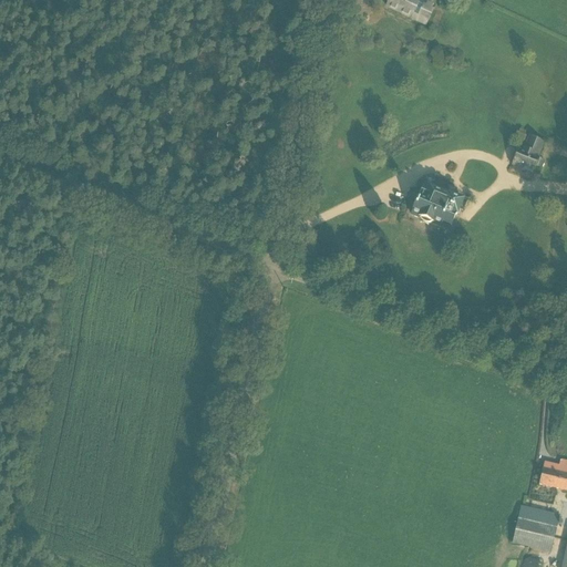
[(435,12),(408,0),(389,0),(387,8),(430,27),(435,12)]
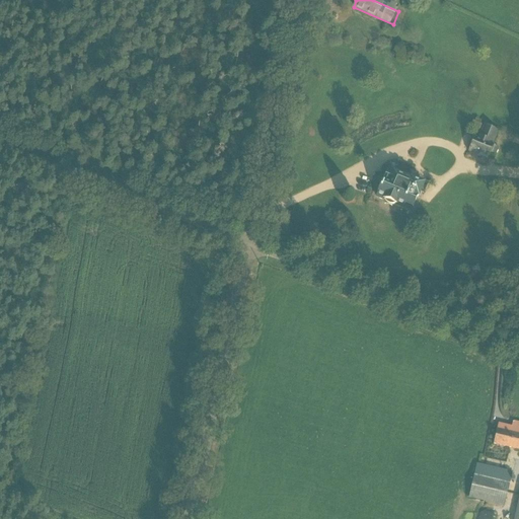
[(475,141),(471,139),(466,151),(487,160),(490,154),(496,157),(499,148),(493,146),(499,133),(483,126),(475,141)]
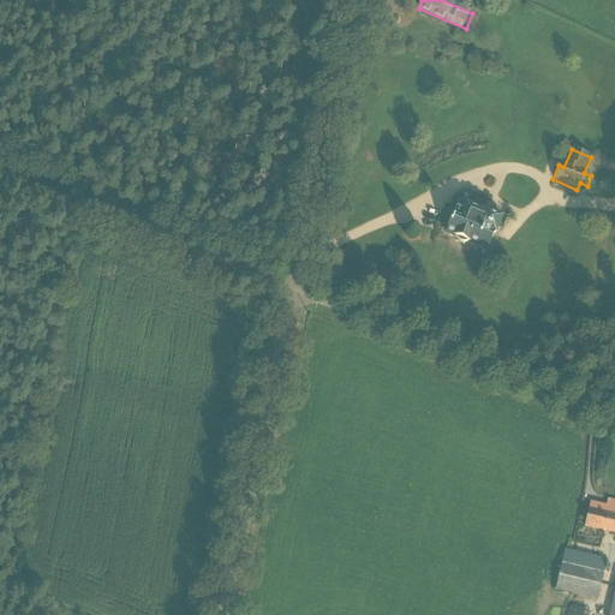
[(470,199),(459,195),(442,236),(469,246),(471,242),(489,249),(501,219),(490,215),(493,208),(483,204),(479,210),(467,206),(470,199)]
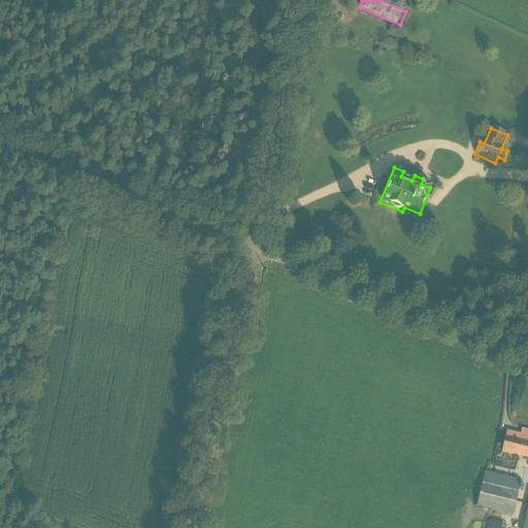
[(504,432),(500,452),(527,458),(527,430),(520,429),(518,435),(504,432)]
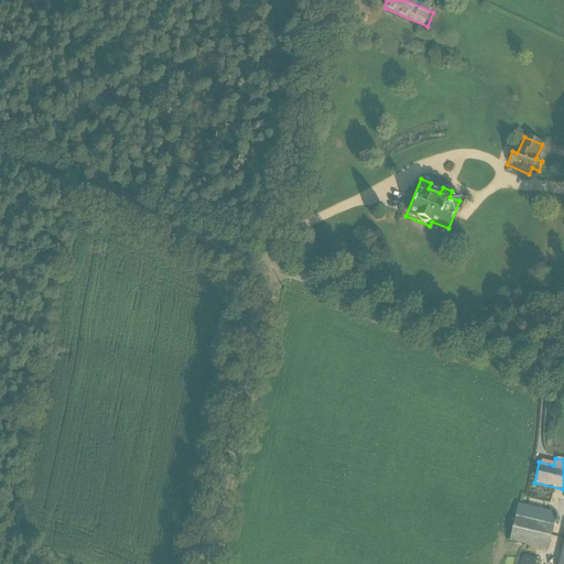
[(557,513),(517,505),(509,543),(549,552),(557,513)]
